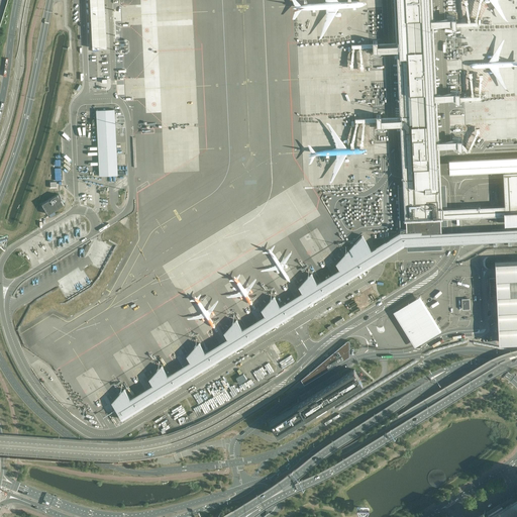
[(104,0),(90,0),(93,48),(107,47),(104,0)]
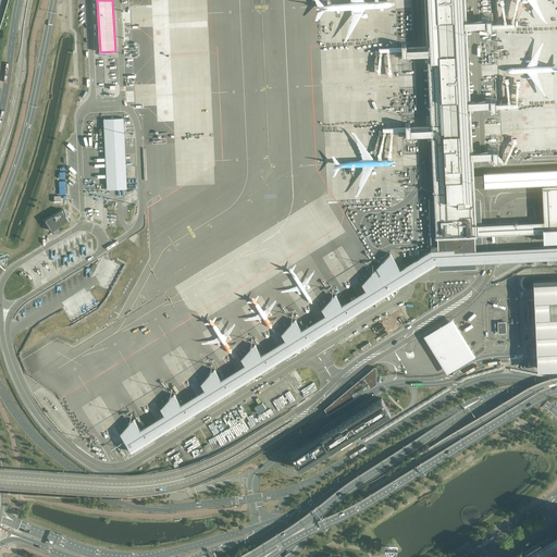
[(479,186),(484,186),(483,174),(478,174),(474,174),(473,170),(473,165),(466,0),(424,0),(426,46),(432,175),(432,189),(433,199),(428,199),(428,213),(429,231),(430,245),(437,244),(437,250),(475,248),(475,243),(482,243),(482,235),(481,225),(480,198),(475,198),(474,186),(479,186)]
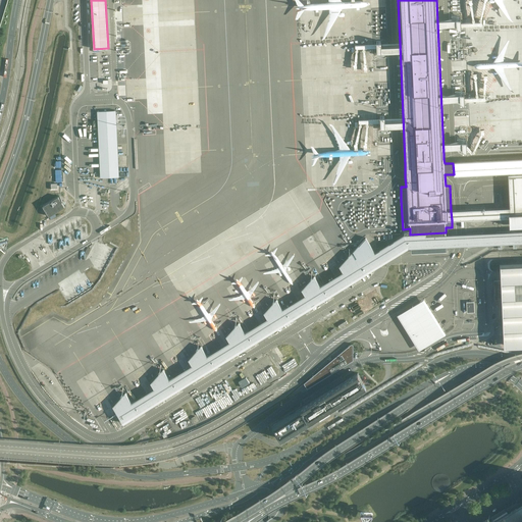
[(116,110),(97,111),(100,177),(119,176),(116,110)]
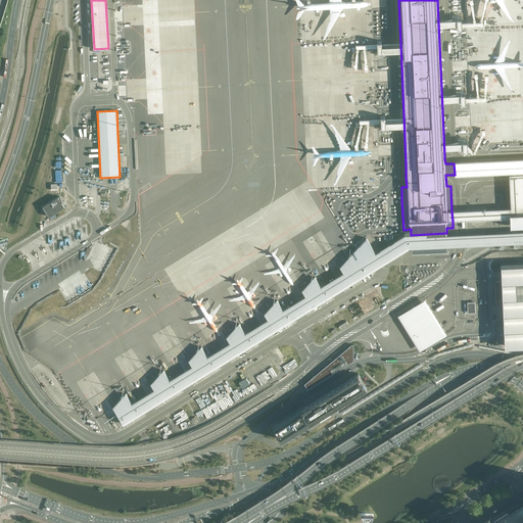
[(470,176),(509,174),(522,173),(522,158),(470,161),(454,161),(454,163),(455,175),(455,176),(470,176)]
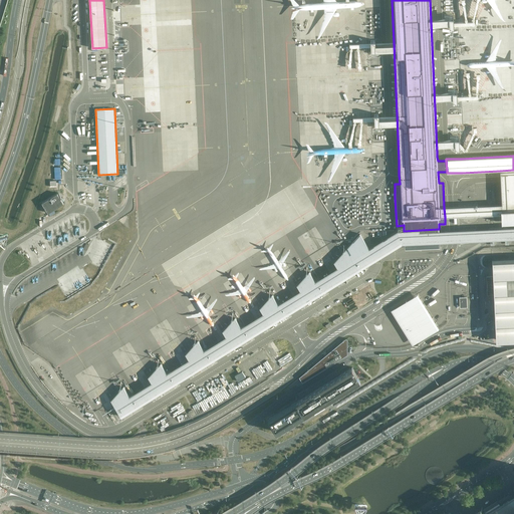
[(513,170),(500,171),(500,177),(501,202),(501,205),(444,208),(445,217),(502,215),(502,225),(513,224),(513,170)]
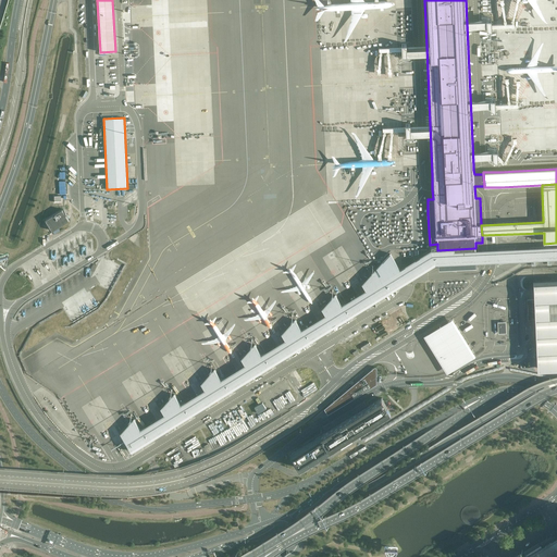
[(63,208),(45,219),(51,231),(70,219),(66,214),(63,208)]
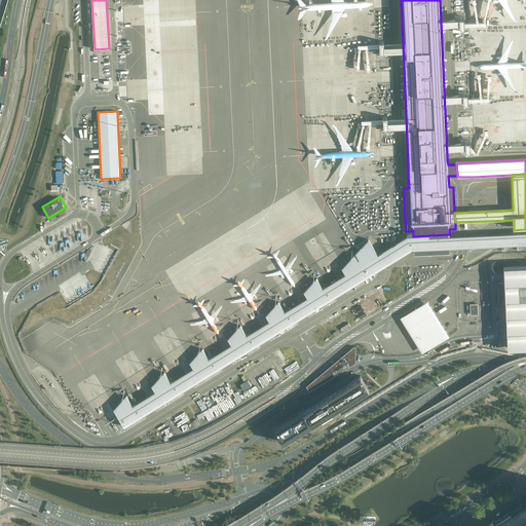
[(525,231),(464,234),(449,234),(413,236),(407,235),(384,250),(377,254),(368,238),(354,253),(359,259),(358,260),(354,254),(341,268),(345,273),(323,288),(316,277),(303,292),(307,297),(285,311),(278,301),(265,314),(269,321),(247,335),(240,325),(227,338),(231,344),(209,359),(202,348),(189,362),(193,368),(171,381),(164,372),(151,385),(155,391),(133,405),(126,395),(113,409),(124,427),(386,265),(411,250),(412,250),(463,248),(517,246),(525,245),(525,231)]
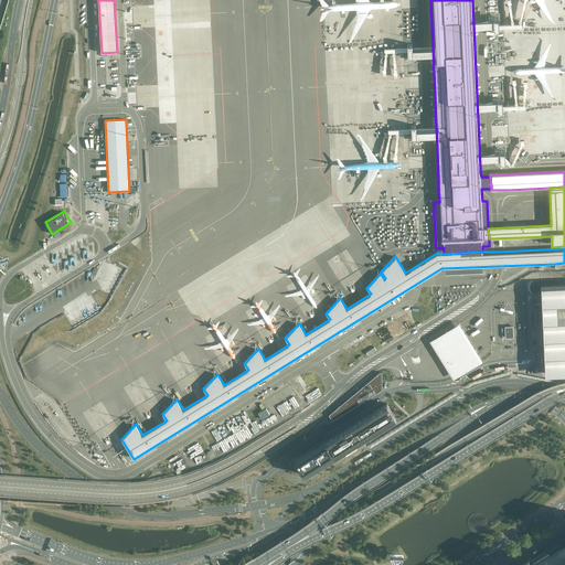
[(564,285),(541,286),(542,313),(543,345),(544,361),(545,374),(564,373),(564,285)]
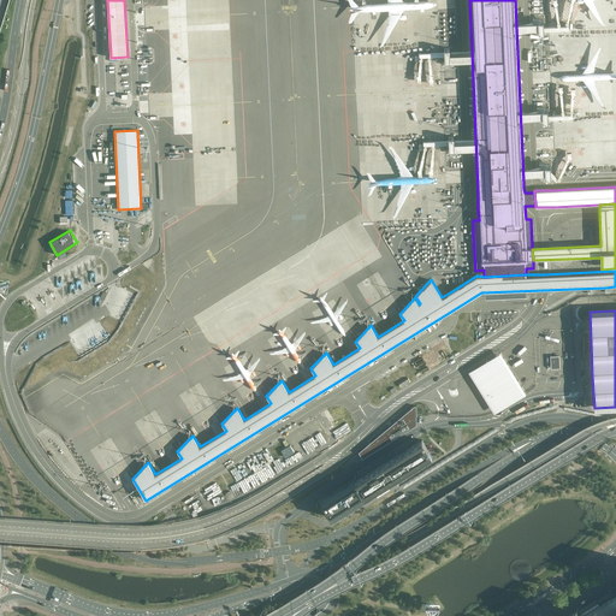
[(496,413),(527,395),(514,374),(501,354),(471,373),(472,375),(475,380),(484,394),(490,403),(493,409),(496,413)]
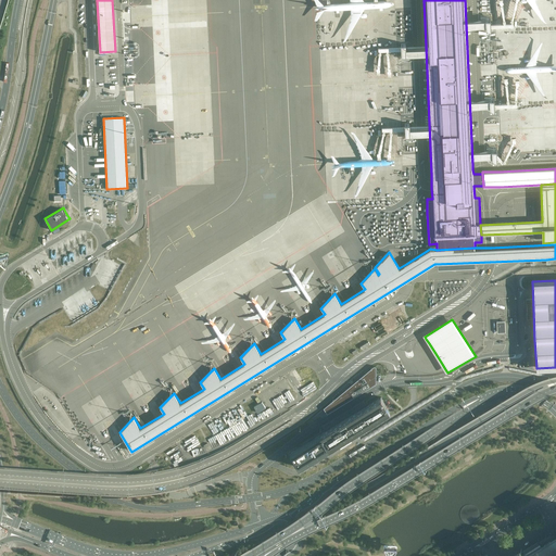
[(496,321),(497,332),(505,332),(505,320),(496,321)]
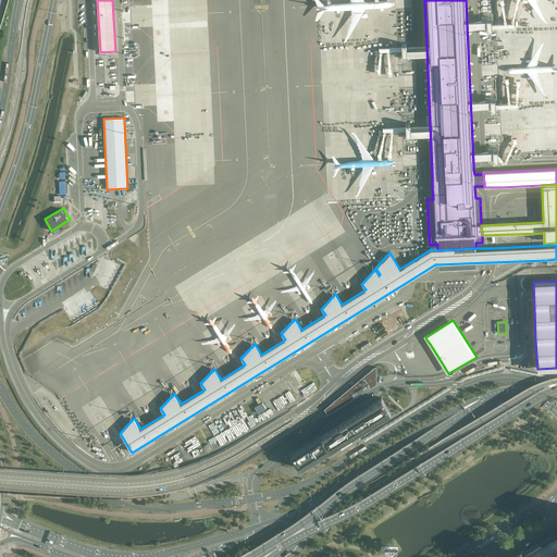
[(327,415),(376,384),(376,376),(376,374),(376,369),(375,368),(374,368),(324,409),(327,415)]
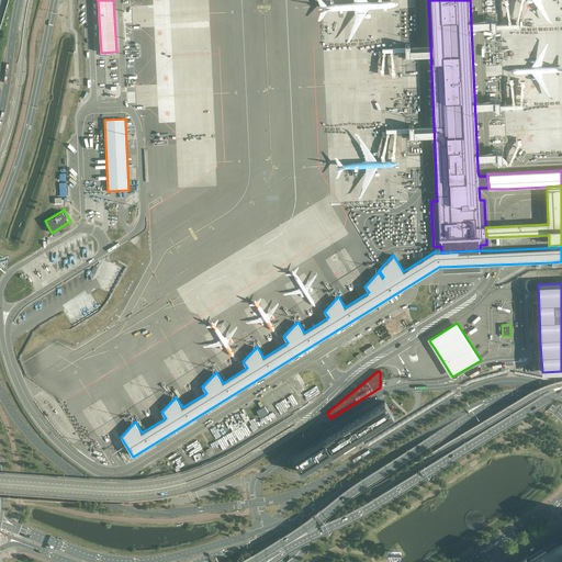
[(366,435),(364,434),(394,416),(384,402),(324,439),(333,453),(361,436),(362,437),(364,436),(366,435)]
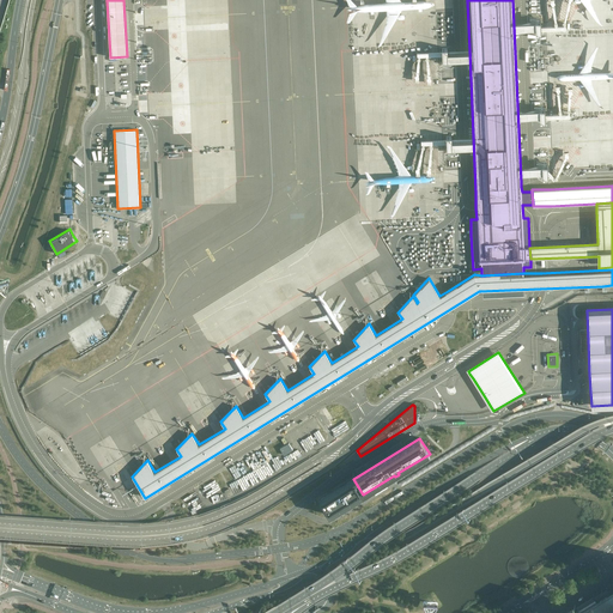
[(612,593),(581,612),(608,612),(612,610),(612,593)]
